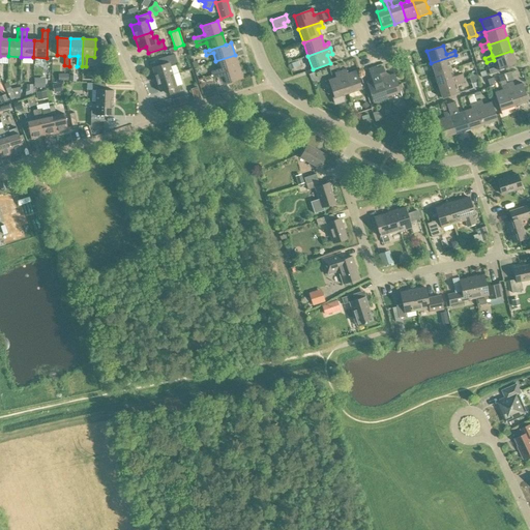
[(102,49),(95,49),(94,57),(94,61),(102,62),(102,49)]
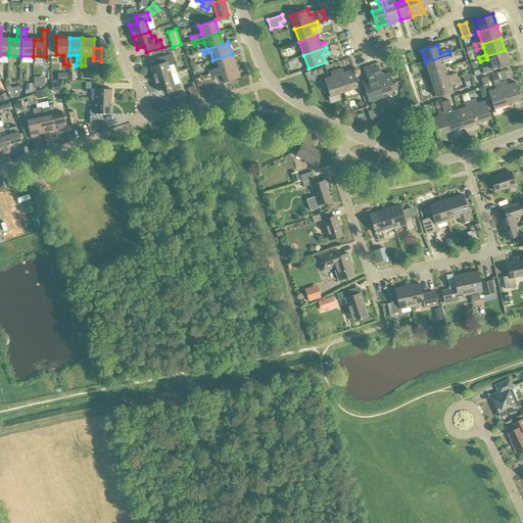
[(486,56),(487,59),(489,66),(482,69),(483,75),(492,72),(491,69),(509,63),(505,50),(486,56)]
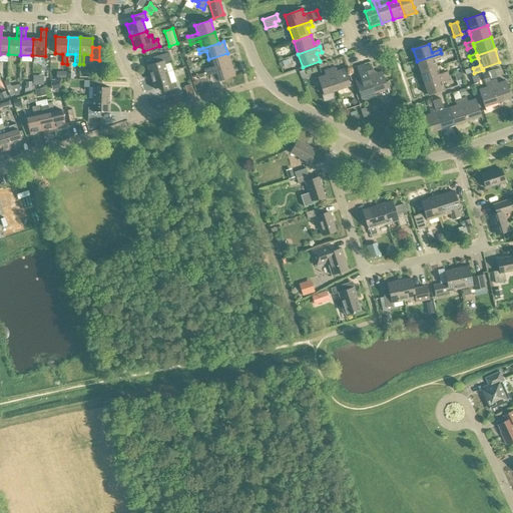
[(150,77),(166,72),(164,65),(172,62),(168,52),(152,57),(154,63),(147,65),(150,77)]
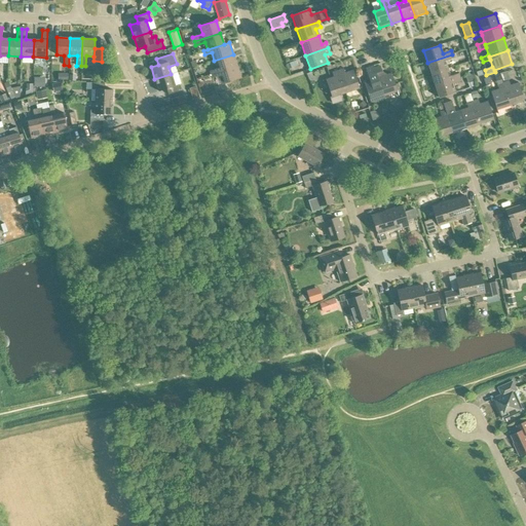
[(211,74),(237,66),(233,54),(214,61),(217,69),(210,71),(211,74)]
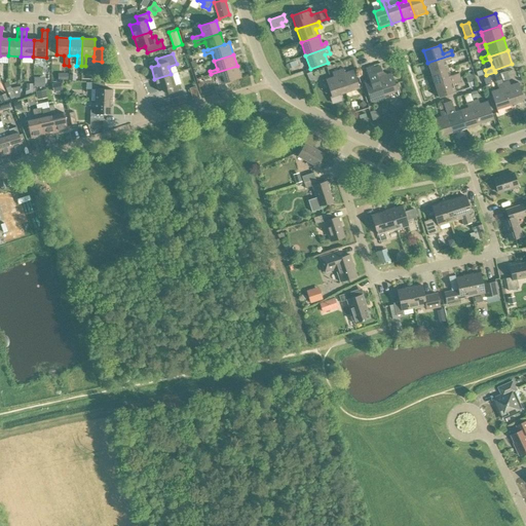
[(431,74),(448,69),(445,62),(454,59),(452,54),(427,63),(431,74)]
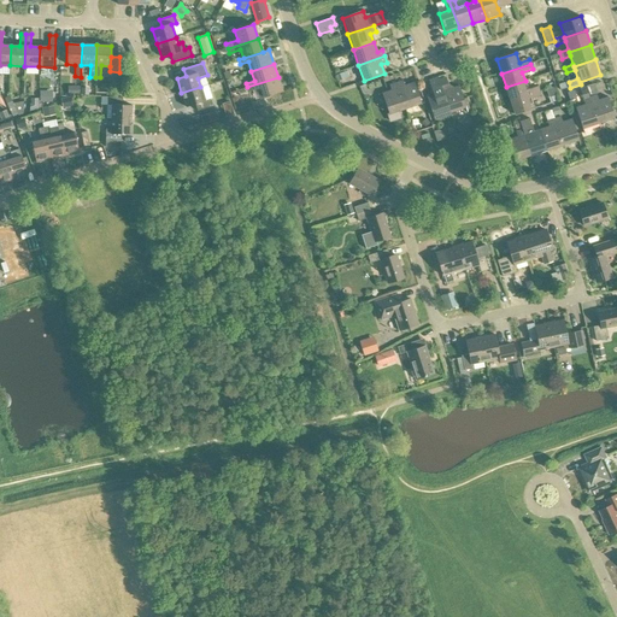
[(278,77),(247,87),(248,92),(257,89),(260,99),(282,92),(278,77)]
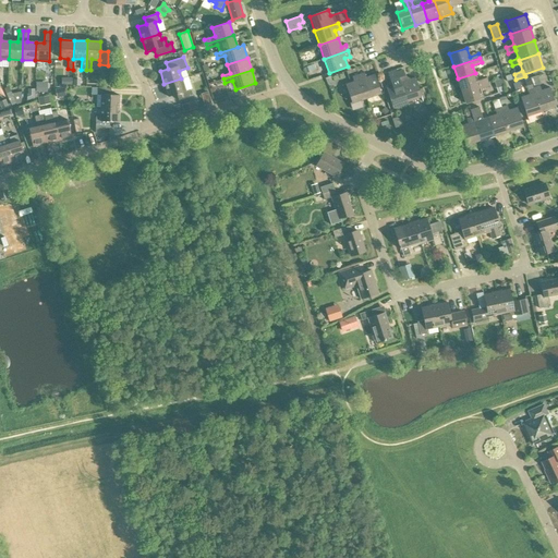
[(407,102),(398,73),(397,70),(388,73),(392,86),(386,87),(395,111),(409,107),(407,102)]
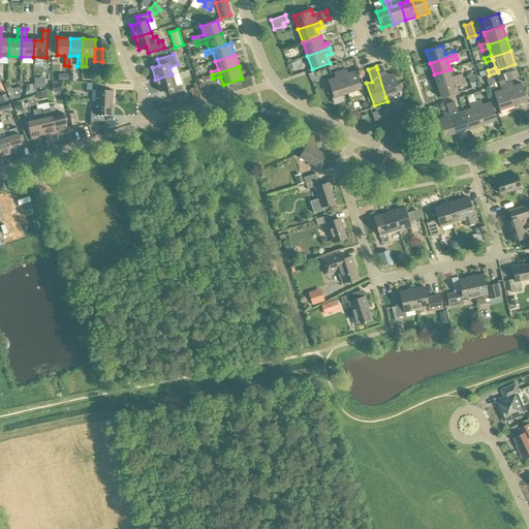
[(377,69),(385,97),(400,92),(394,73),(385,76),(382,67),(377,69)]
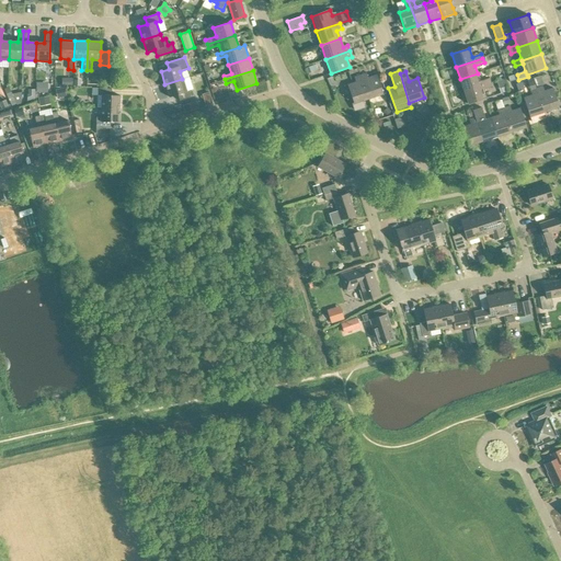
[(366,73),(361,76),(369,100),(384,94),(377,75),(368,78),(366,73)]
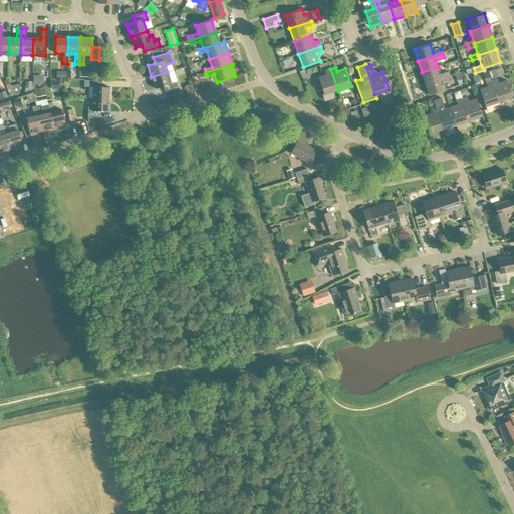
[(425,83),(449,75),(448,72),(440,75),(438,67),(422,72),(425,83)]
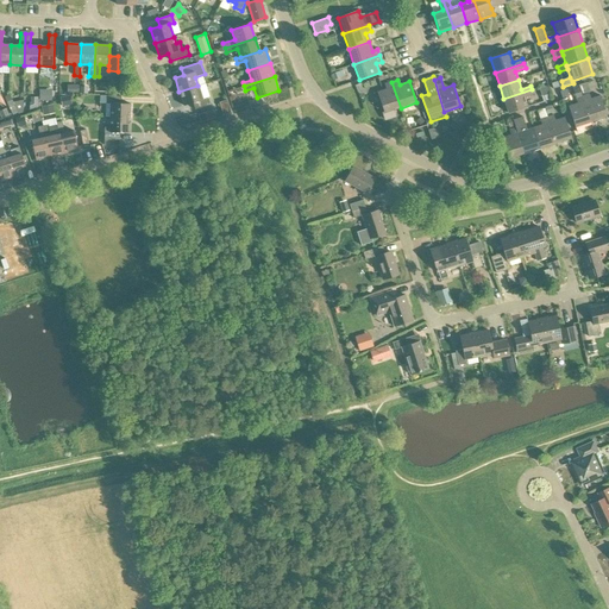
[(401,108),(391,82),(384,85),(387,89),(377,93),(384,112),(382,113),(383,119),(395,115),(394,111),(401,108)]
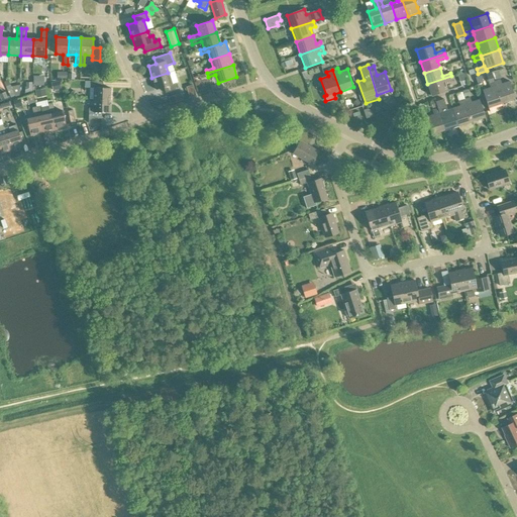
[(492,73),(494,80),(501,78),(498,71),(492,73)]
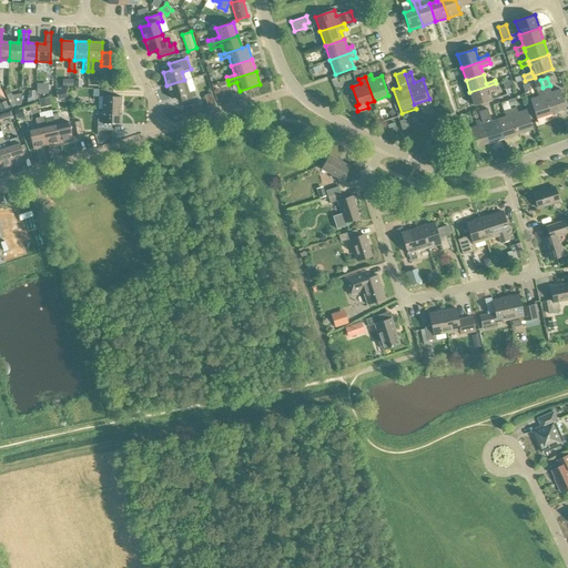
[(184,80),(166,85),(171,99),(180,97),(181,102),(194,98),(193,91),(189,92),(184,80)]
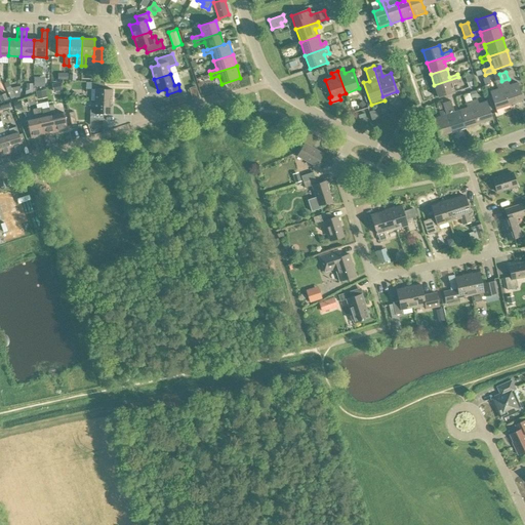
[(500,83),(500,81),(498,76),(494,77),(496,84),(497,89),(490,91),(496,110),(510,105),(502,82),(500,83)]
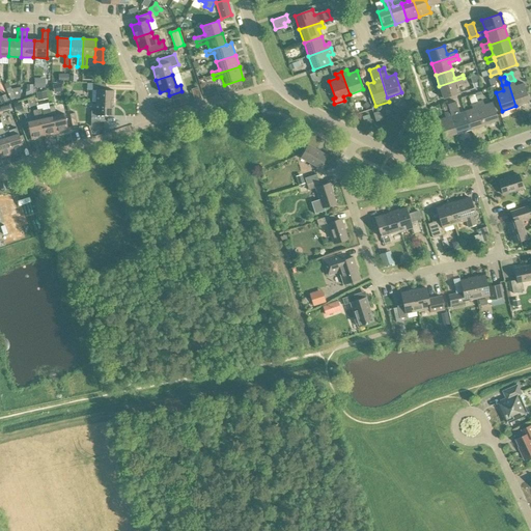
[(33,88),(45,88),(45,78),(33,78),(33,88)]
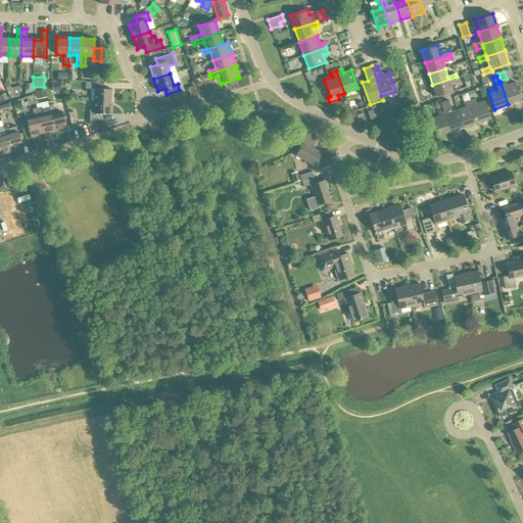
[(457,77),(432,85),(436,97),(453,92),(450,84),(459,82),(457,77)]
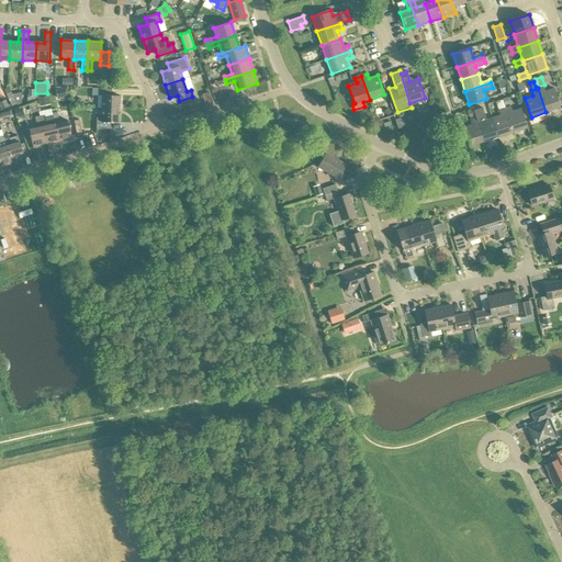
[(538,88),(546,112),(561,108),(554,88),(546,91),(543,87),(538,88)]
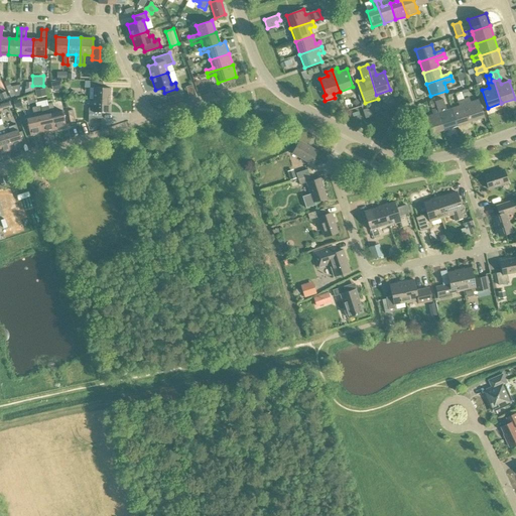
[(15,96),(11,87),(10,85),(8,81),(4,82),(6,87),(10,98),(15,96)]
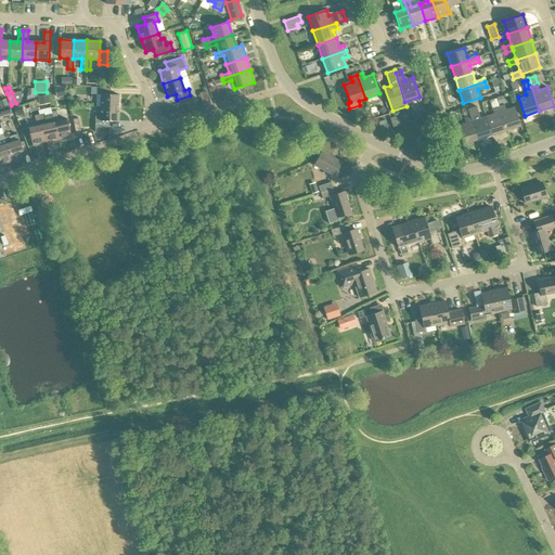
[(90,90),(90,94),(100,94),(100,107),(118,107),(118,94),(110,94),(110,88),(91,87),(91,90),(90,90)]
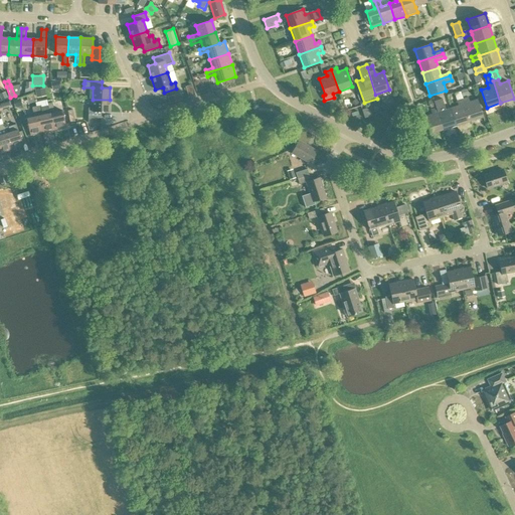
[(191,83),(185,86),(189,98),(195,96),(191,83)]
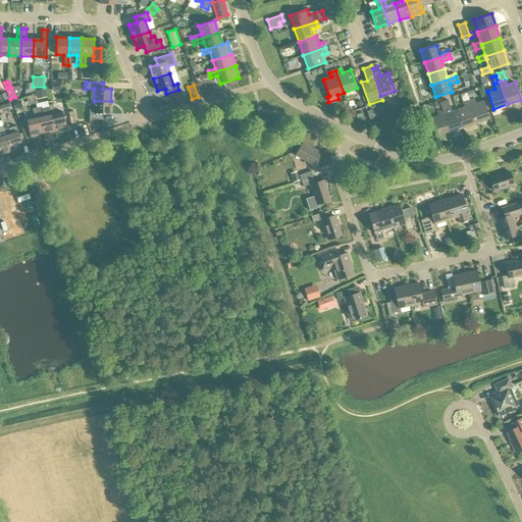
[(45,90),(36,92),(37,100),(47,98),(45,90)]
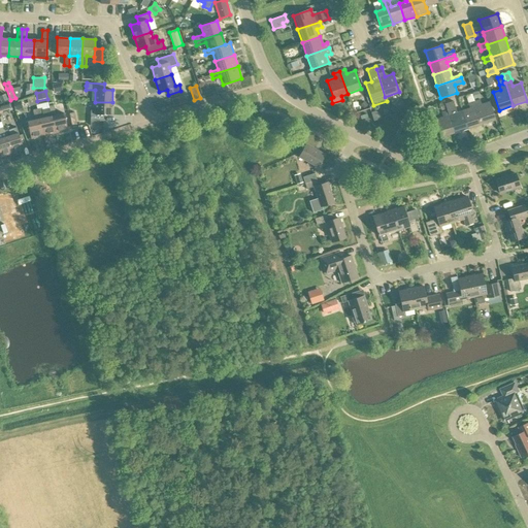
[(471,94),(465,96),(468,103),(474,101),(471,94)]
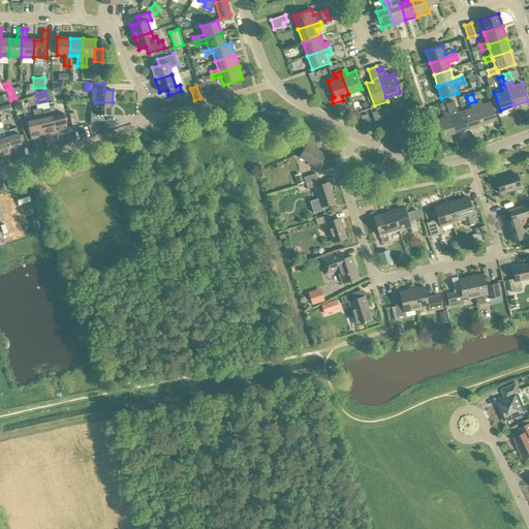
[(475,102),(483,125),(497,121),(491,102),(483,104),(481,100),(475,102)]
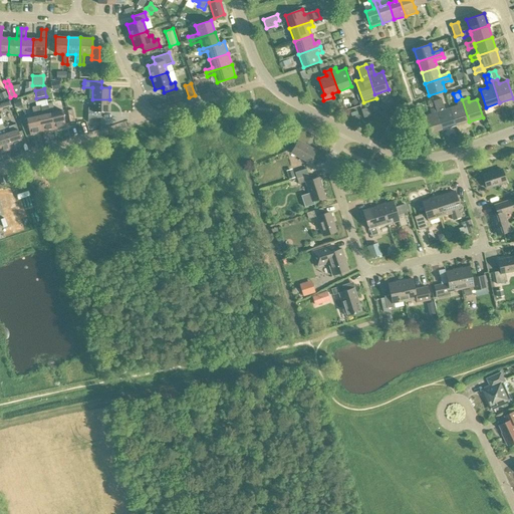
[(20,98),(13,100),(15,107),(22,105),(20,98)]
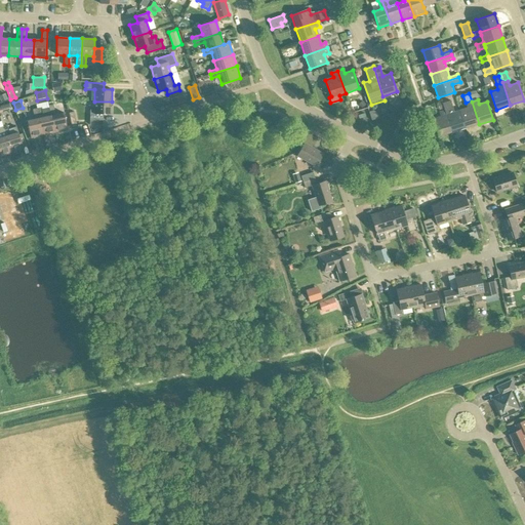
[(444,110),(446,114),(452,133),(466,128),(459,110),(454,112),(450,101),(442,104),(444,108),(444,110)]
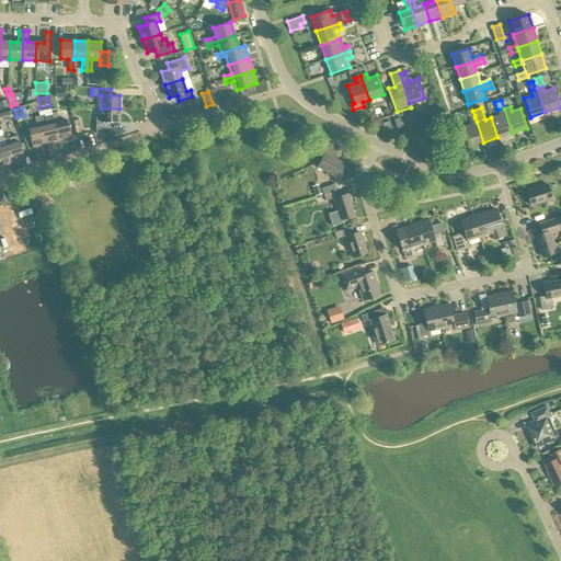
[(119,109),(101,109),(100,117),(96,117),(95,134),(104,134),(104,128),(110,128),(110,122),(118,123),(119,109)]
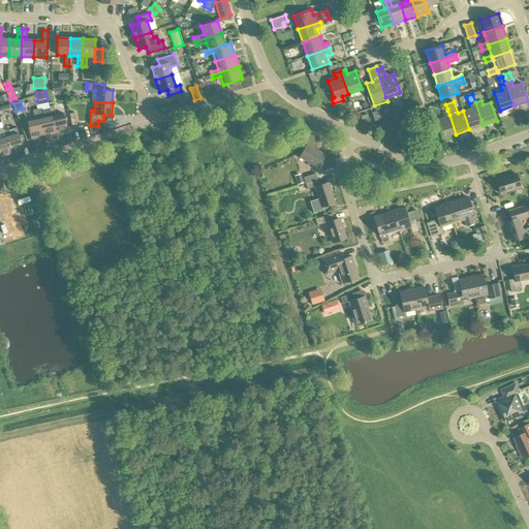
[(469,129),(483,125),(475,102),(469,104),(470,109),(463,111),(469,129)]
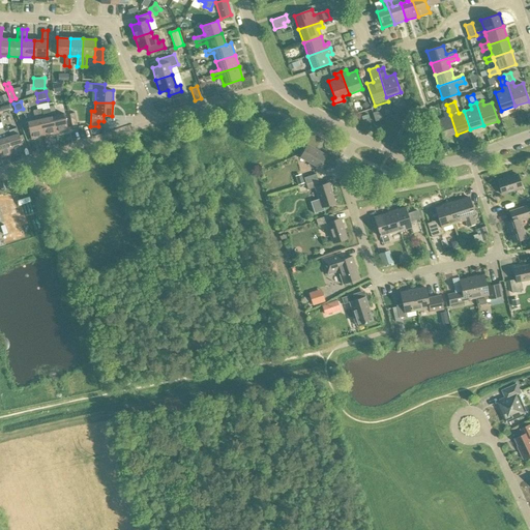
[(0,108),(0,114),(12,111),(10,105),(0,108)]
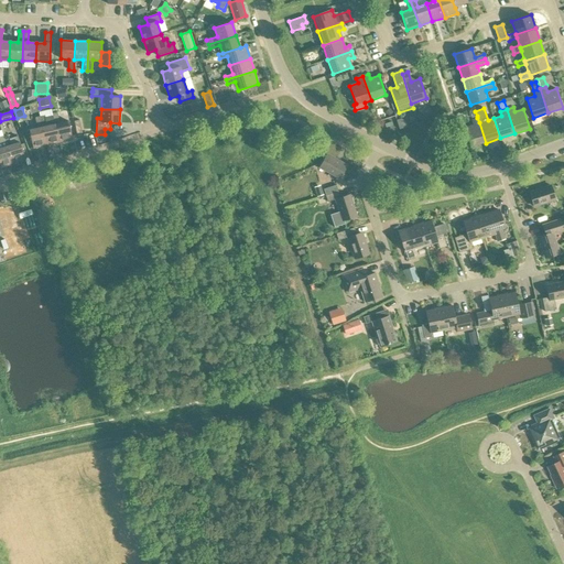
[(55,125),(58,142),(73,139),(68,121),(60,123),(57,112),(52,114),(53,117),(54,125),(55,125)]
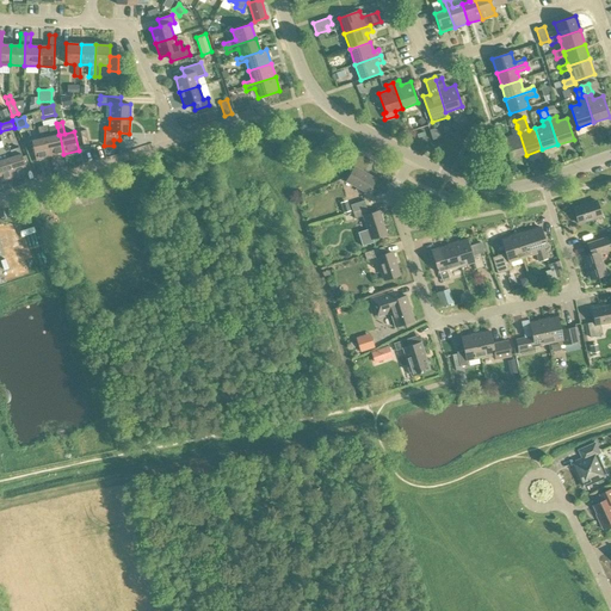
[(59,135),(57,127),(49,128),(48,125),(43,127),(50,158),(63,154),(60,135),(59,135)]
